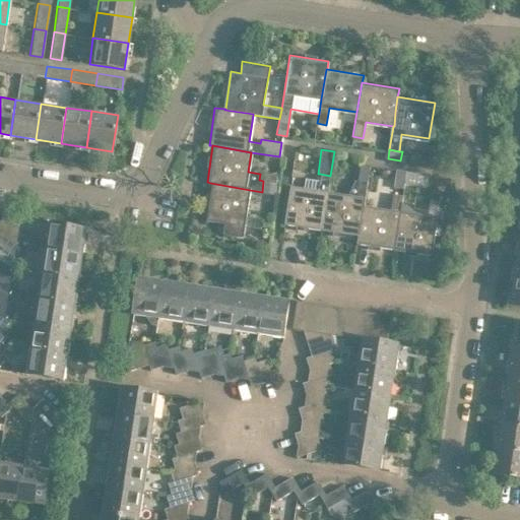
[(435,156),(426,154),(424,165),(434,166),(435,156)]
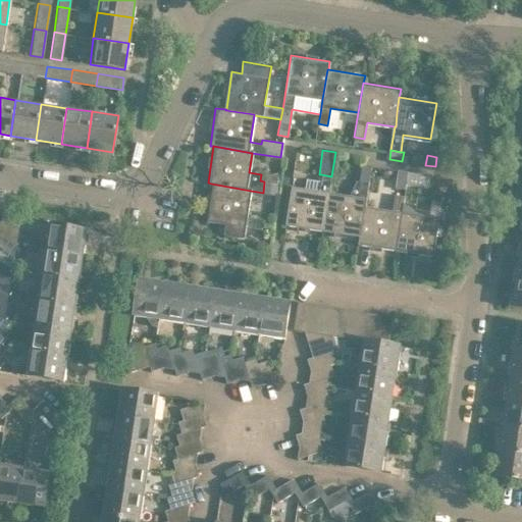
[(360,165),(358,180),(368,183),(369,174),(371,166),(360,165)]
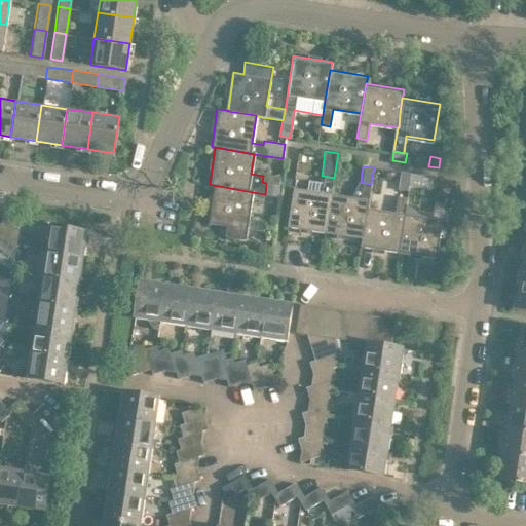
[(400,172),(397,189),(407,190),(410,174),(403,173),(400,172)]
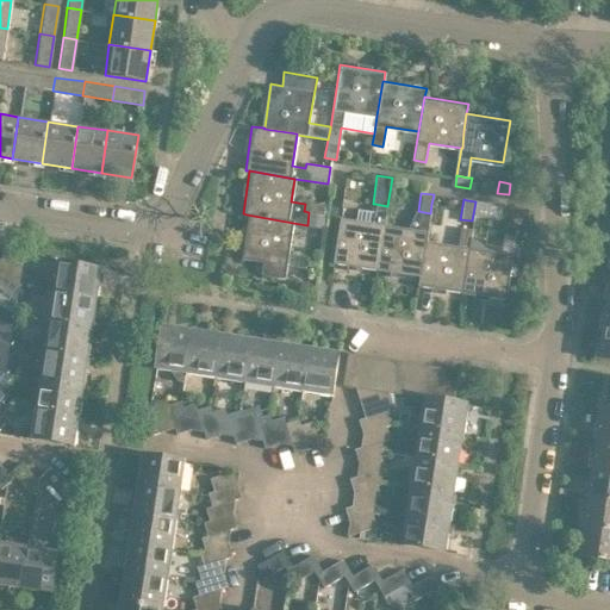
[(305,204),(304,211),(309,212),(321,213),(323,200),(305,204)]
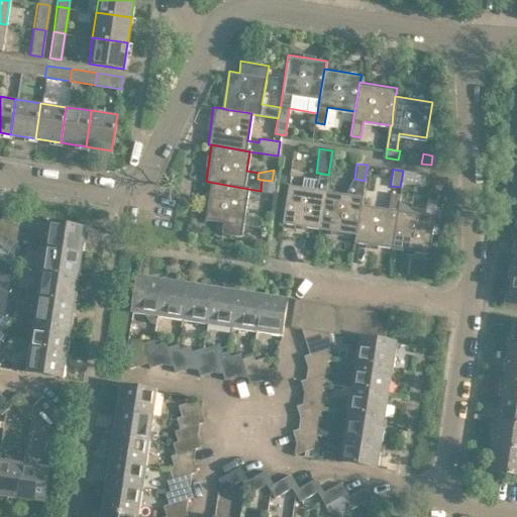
[(283,221),(320,227),(326,189),(328,175),(318,173),(316,189),(288,184),(283,221)]
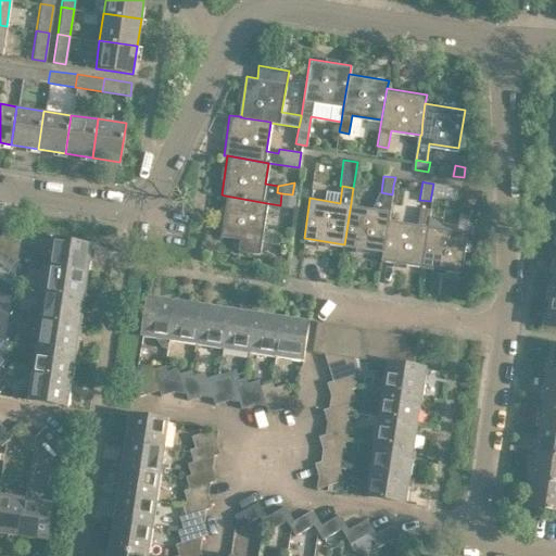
[(344,244),(381,251),(382,251),(388,219),(392,194),(381,192),(379,192),(371,207),(351,203),(344,244)]
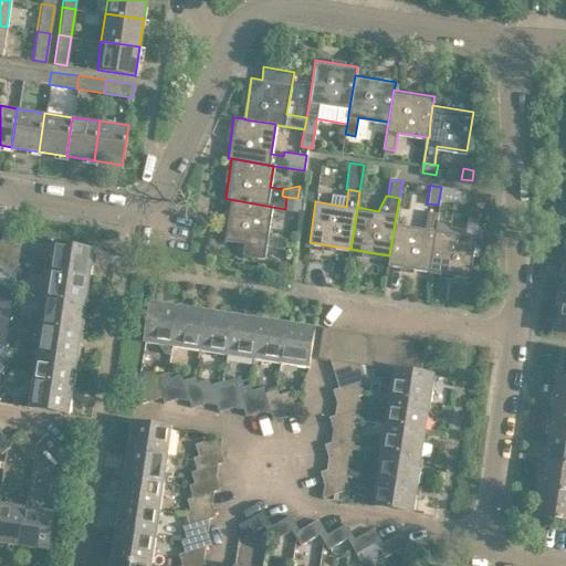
[(285,209),(299,211),(300,198),(297,198),(286,197),(285,209)]
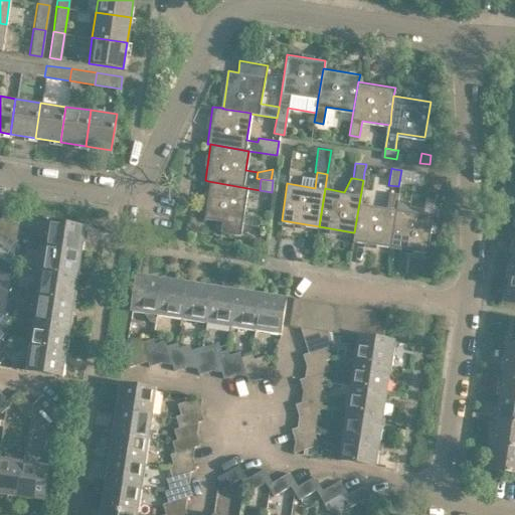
[(243,214),(247,188),(208,181),(203,217),(220,220),(218,230),(222,232),(226,233),(231,233),(235,234),(239,234),(241,223),(258,225),(259,216),(243,214)]
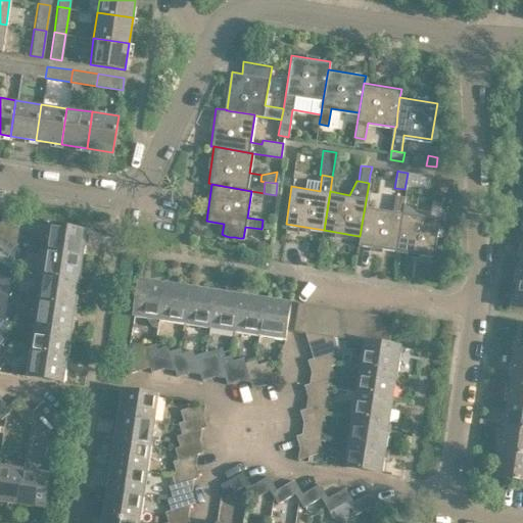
[(359,236),(358,244),(395,250),(401,211),(405,196),(394,194),(391,210),(365,206),(360,236),(359,236)]
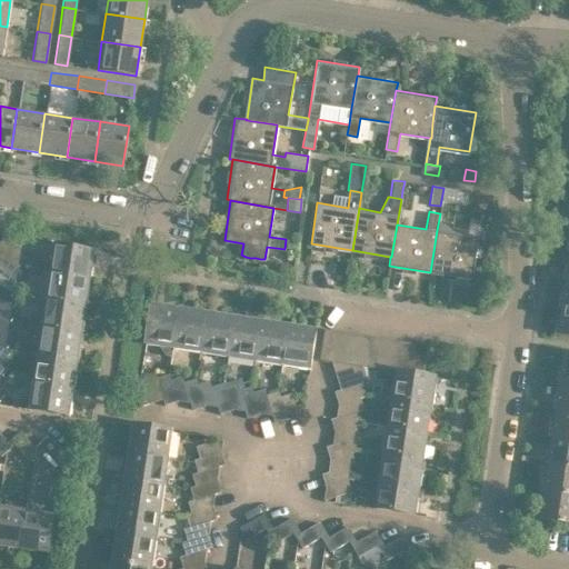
[(437,230),(430,272),(470,278),(480,220),(469,218),(467,236),(437,230)]
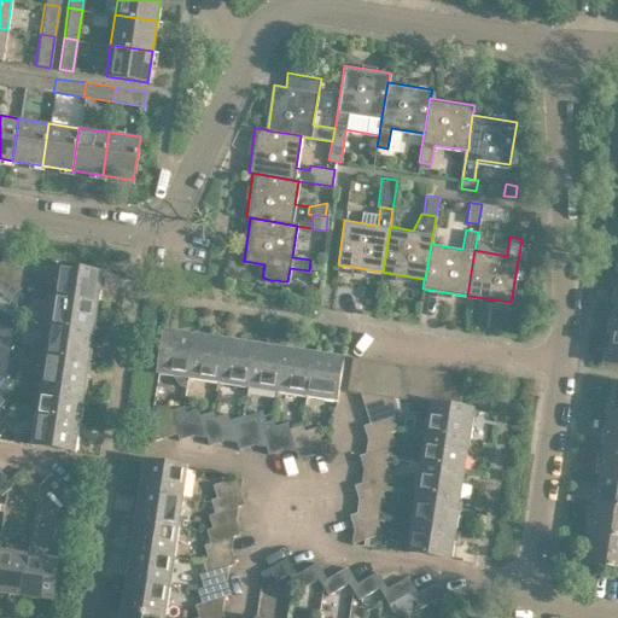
[(1,262),(0,262),(0,278),(16,289),(33,266),(7,249),(1,262)]
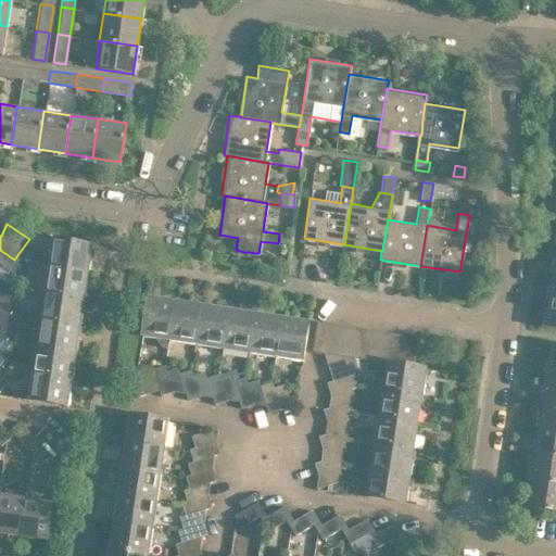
[(52,239),(48,266),(87,273),(90,244),(52,239)]
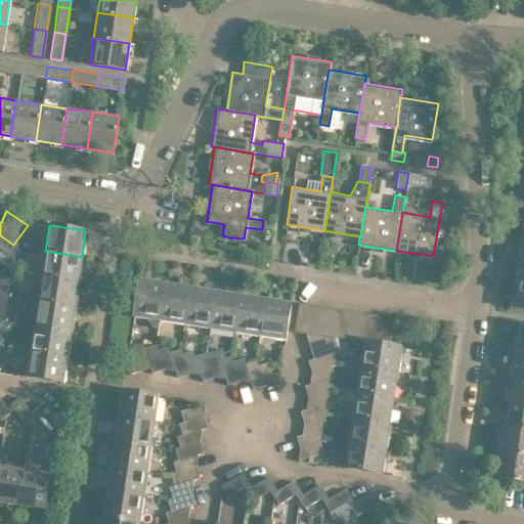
[(18,249),(13,245),(0,235),(0,263),(10,270),(16,260),(12,258),(18,249)]
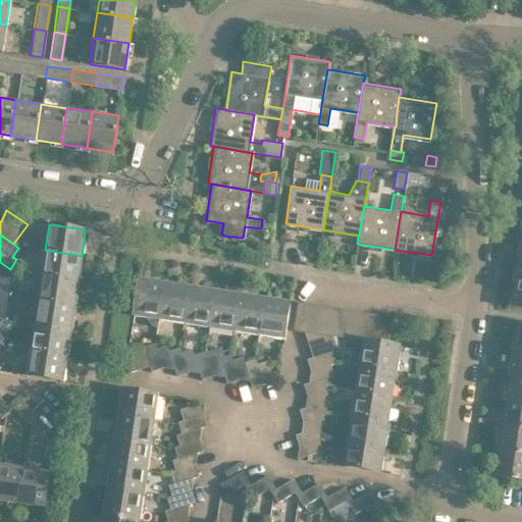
[(45,250),(41,275),(77,280),(82,256),(45,250)]
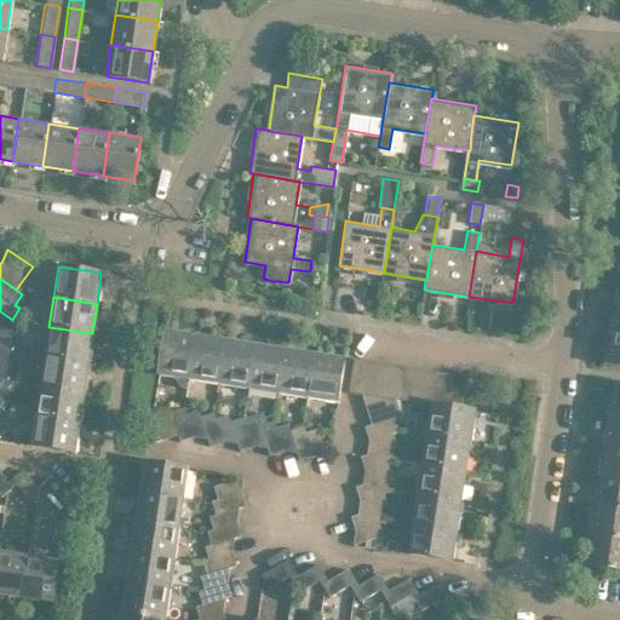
[(15,338),(10,334),(18,325),(12,320),(0,311),(0,344),(7,350),(15,338)]
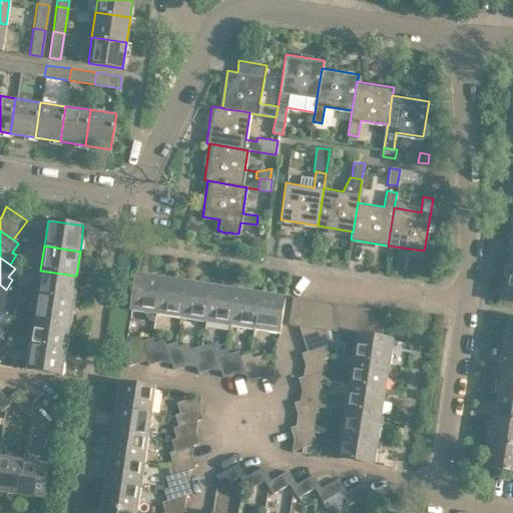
[(25,293),(36,295),(72,301),(76,276),(40,271),(38,283),(26,281),(25,293)]
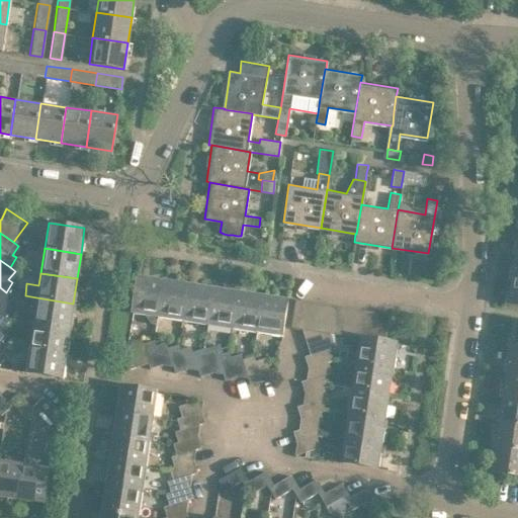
[(162,279),(137,275),(131,313),(146,315),(151,323),(155,323),(156,317),(157,317),(162,279)]
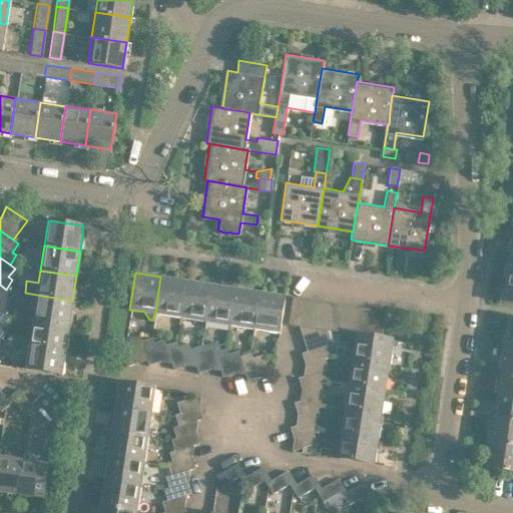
[(512,275),(505,275),(501,300),(512,302),(512,275)]
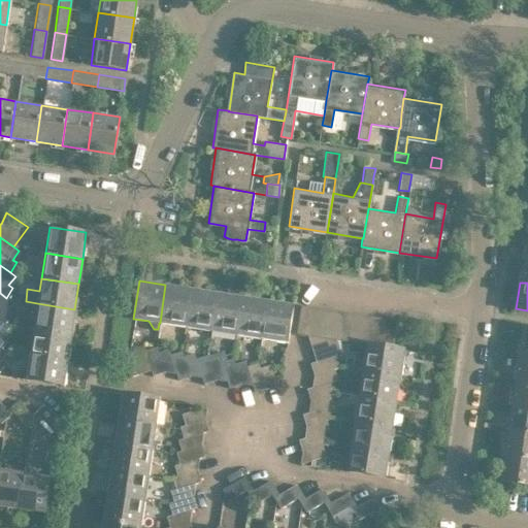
[(165,285),(160,323),(185,327),(191,289),(165,285)]
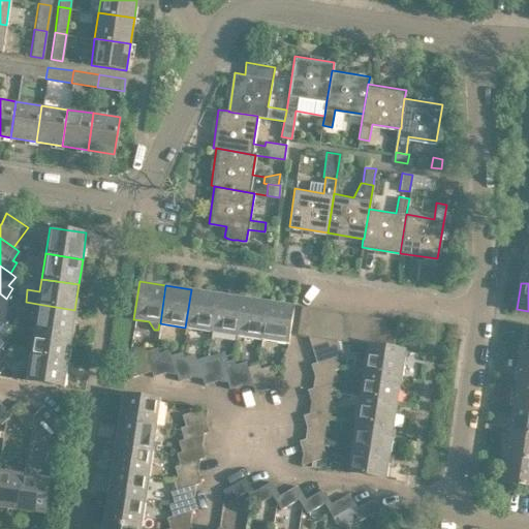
[(185,328),(211,331),(216,293),(191,289),(185,328)]
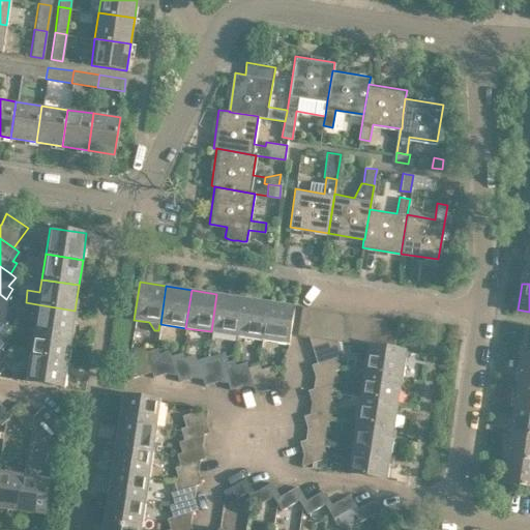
[(9,315),(5,312),(11,302),(6,299),(0,294),(0,323),(2,325),(9,315)]
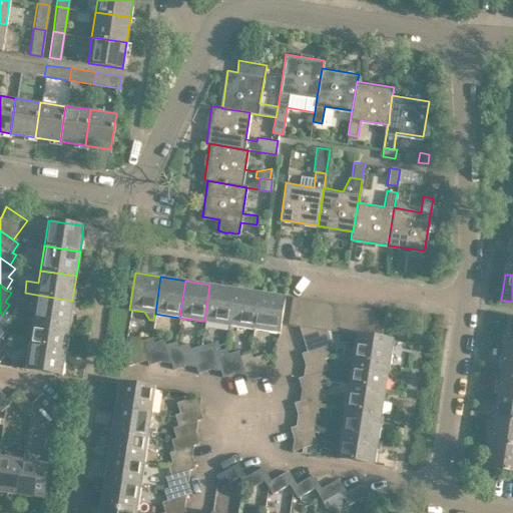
[(204,321),(228,325),(234,289),(209,285),(204,321)]
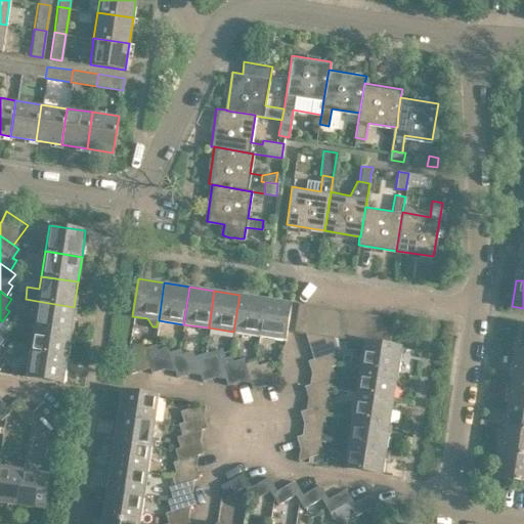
[(233,332),(259,336),(264,299),(239,295),(233,332)]
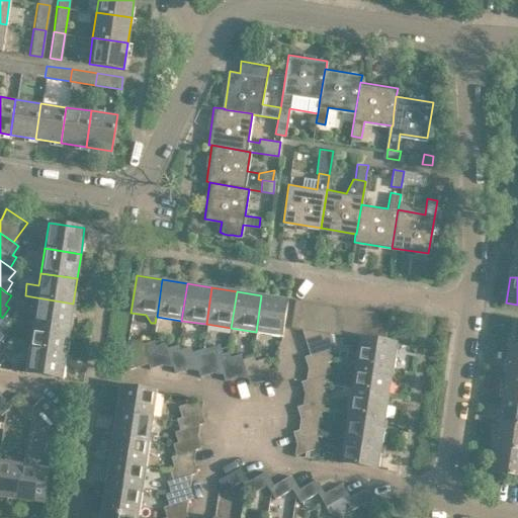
[(256,332),(281,336),(287,299),(261,295),(256,332)]
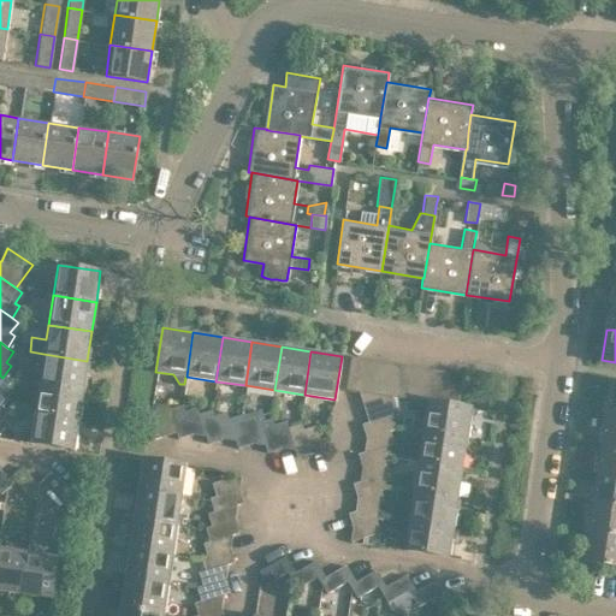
[(43,354),(40,384),(82,390),(87,361),(43,354)]
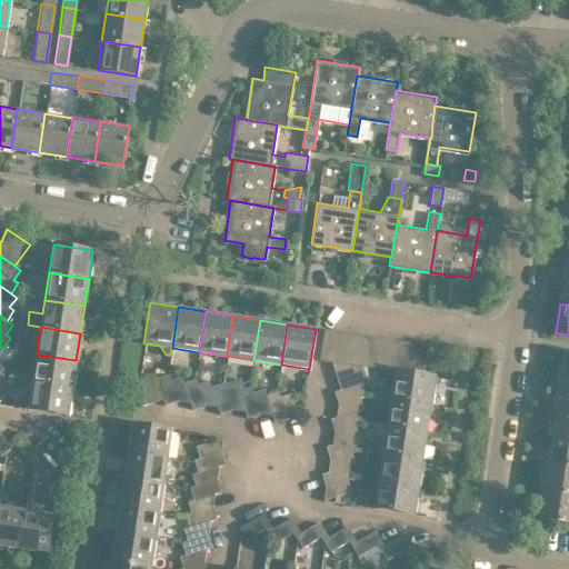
[(319,359),(331,361),(336,331),(323,330),(319,359)]
